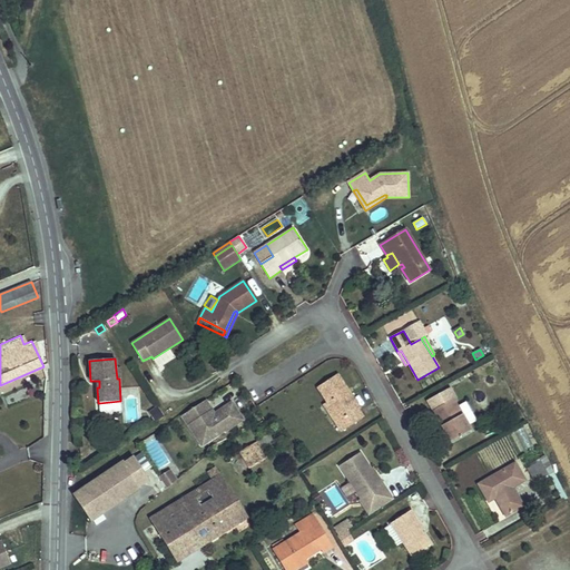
[(344,392),(347,390),(337,374),(317,387),(340,421),(336,424),(342,432),(363,418),(357,411),(361,409),(350,393),(346,395),(344,392)]
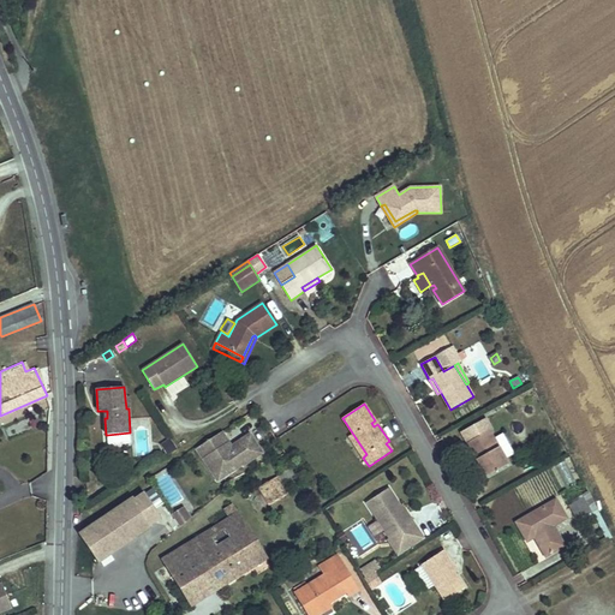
[(508,464),(489,430),(491,429),(485,418),(473,425),(479,436),(466,443),(487,477),(508,464)]
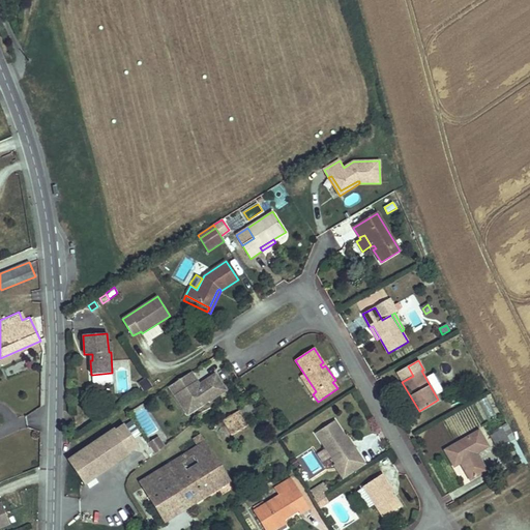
[(413,376),(408,366),(396,373),(402,382),(413,376)]
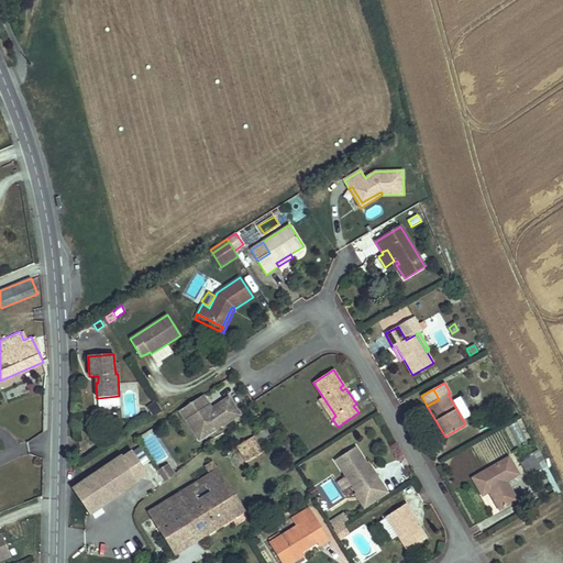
[(119,407),(119,396),(98,398),(99,408),(119,407)]
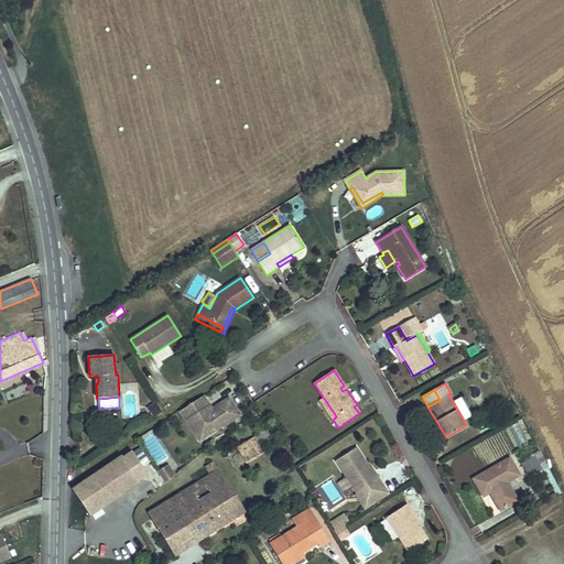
[(223,427),(240,415),(229,399),(209,411),(206,411),(205,409),(209,407),(203,397),(180,411),(186,421),(190,419),(195,427),(198,425),(203,432),(210,434),(223,426),(223,427)]
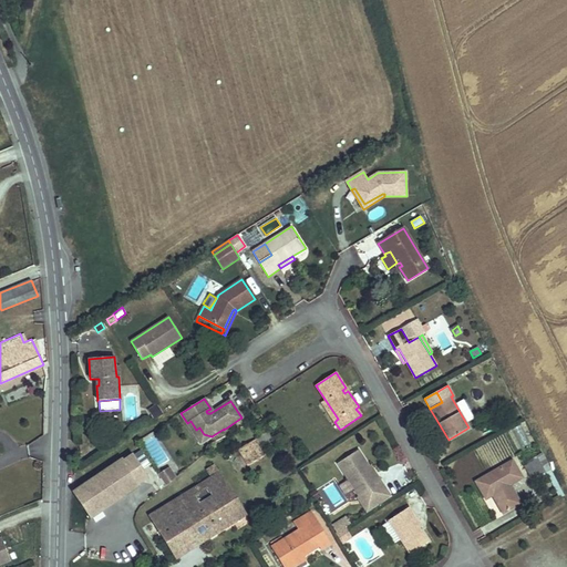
[(338,419),(326,400),(322,402),(334,422),(338,419)]
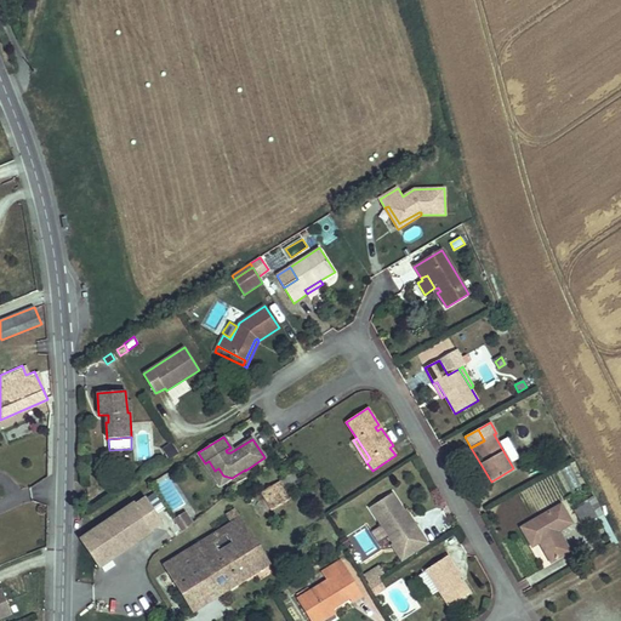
[(178,454),(172,444),(164,449),(170,459),(178,454)]
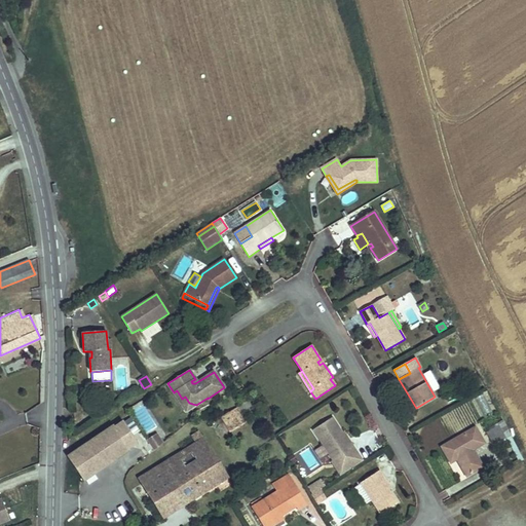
[(189,403),(185,397),(182,399),(177,390),(174,392),(186,412),(196,405),(189,403)]
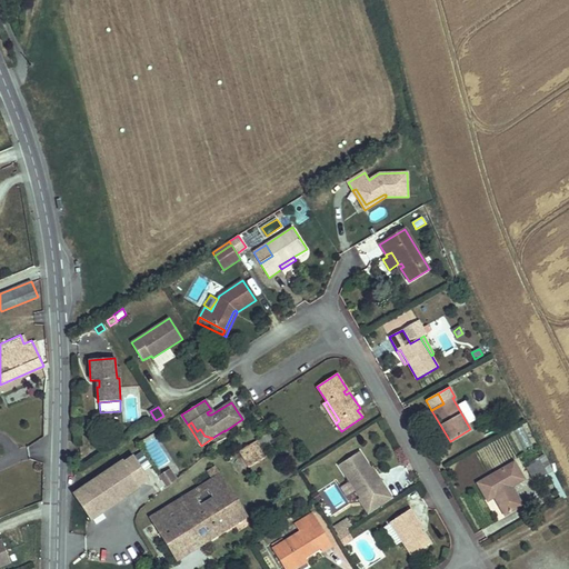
[(529,443),(522,428),(515,431),(521,447),(529,443)]
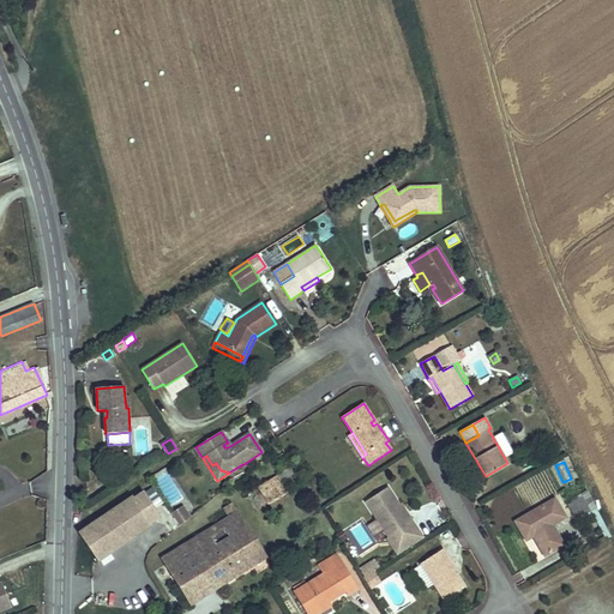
[(284,480),(298,473),(294,467),(281,474),(284,480)]
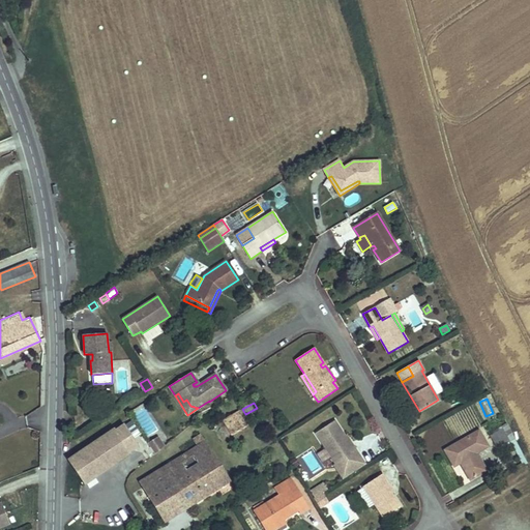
[(247,427),(242,417),(238,411),(224,420),(233,435),(247,427)]
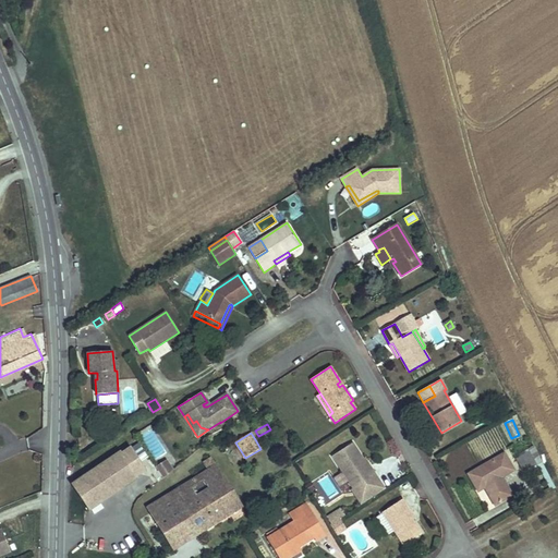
[(385,488),(371,466),(368,468),(363,459),(352,443),(332,456),(353,488),(361,484),(370,498),(385,488)]
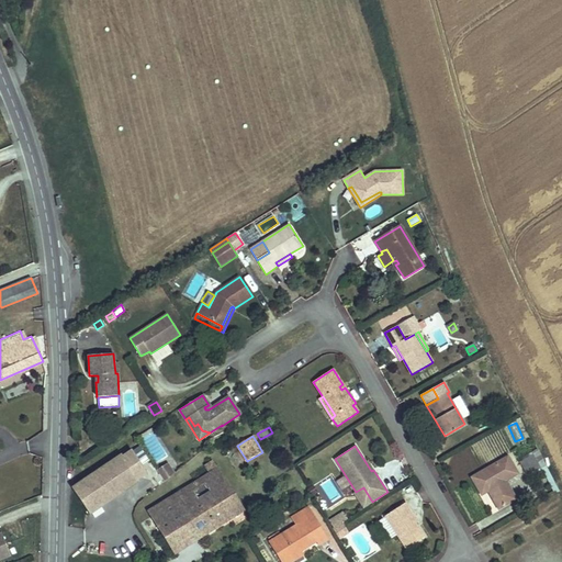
[(89,514),(138,481),(136,479),(145,473),(131,451),(122,458),(121,456),(72,489),(89,514)]
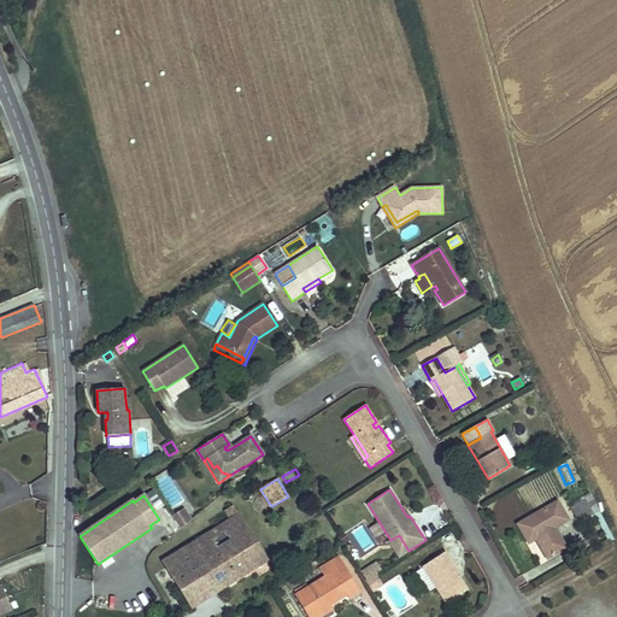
[(599,511),(592,497),(586,500),(593,515),(599,511)]
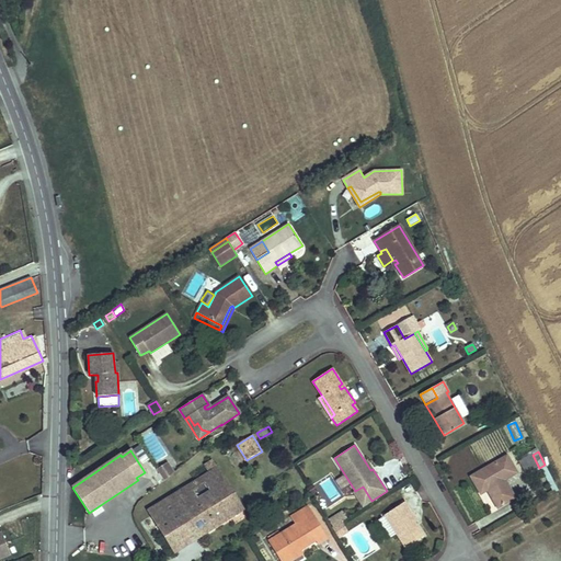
[(527,474),(539,468),(533,455),(519,462),(527,474)]
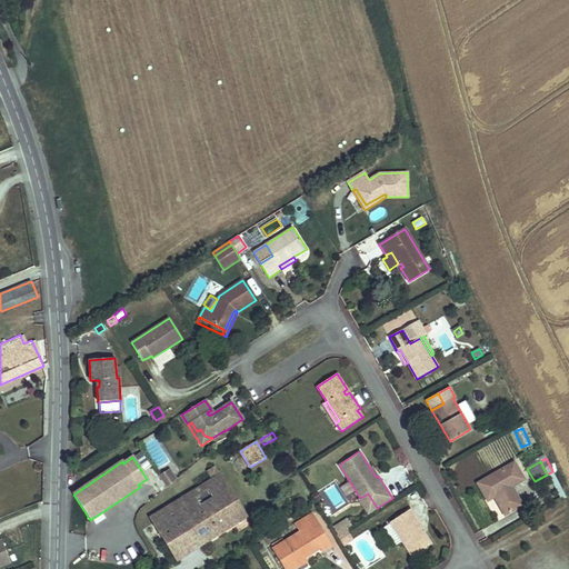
[(511,487),(523,479),(515,463),(478,483),(488,500),(498,495),(499,498),(496,499),(505,515),(522,505),(511,487)]
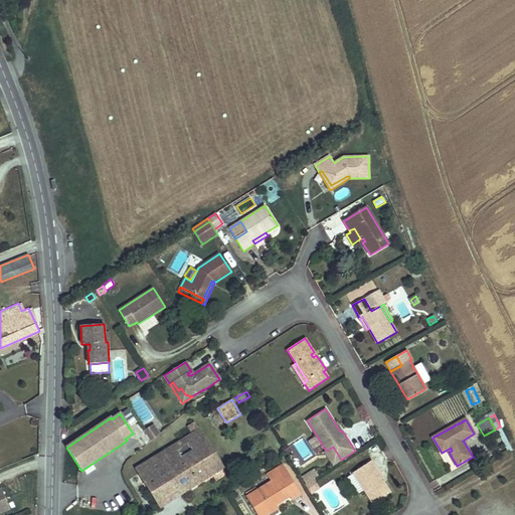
[(184,491),(222,468),(194,421),(188,425),(193,435),(161,454),(184,491)]
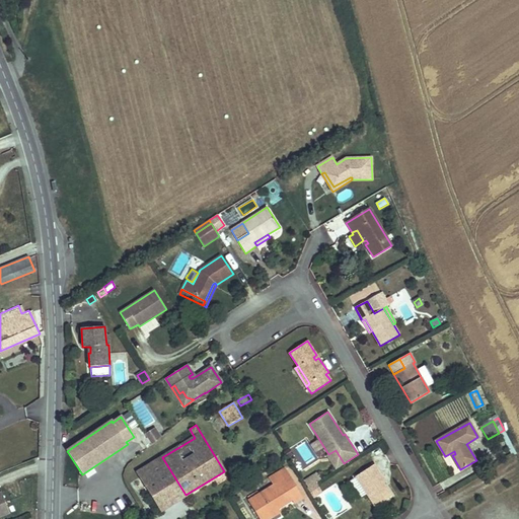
[(161,438),(154,428),(145,434),(152,445),(161,438)]
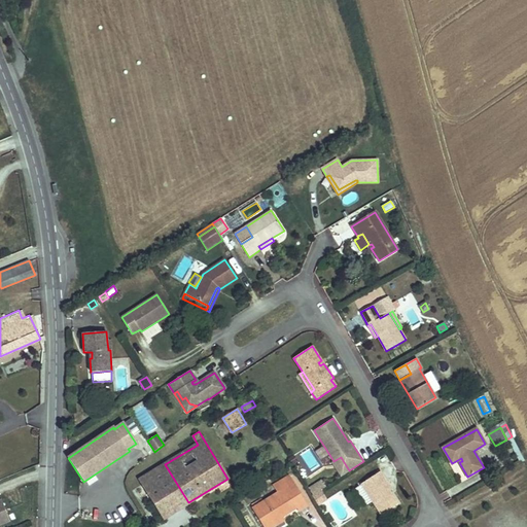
[(310,448),(301,452),(310,471),(320,467),(310,448)]
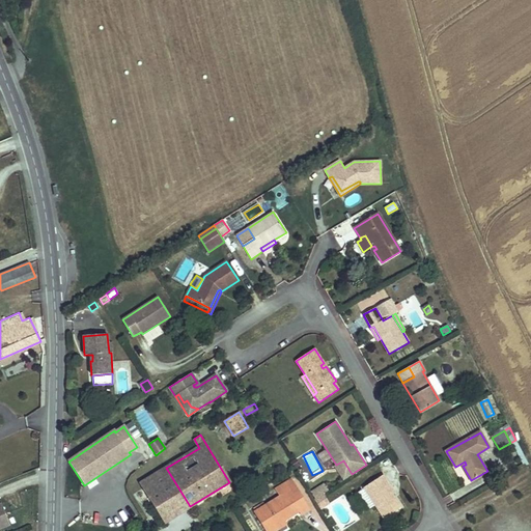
[(352,474),(343,460),(336,465),(344,479),(352,474)]
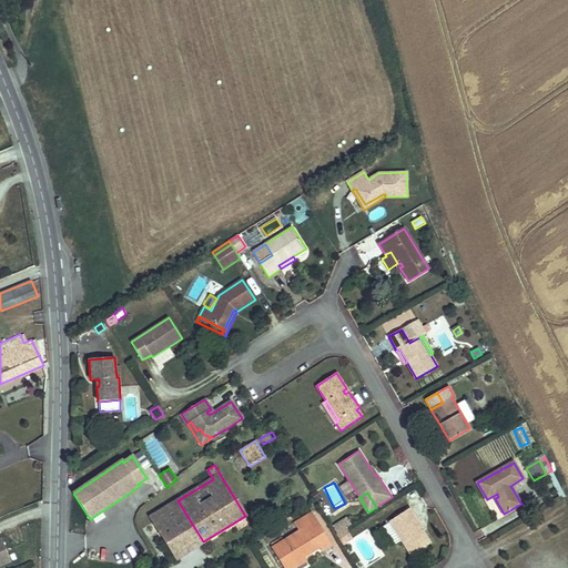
[(203,541),(178,500),(150,518),(175,559),(203,541)]
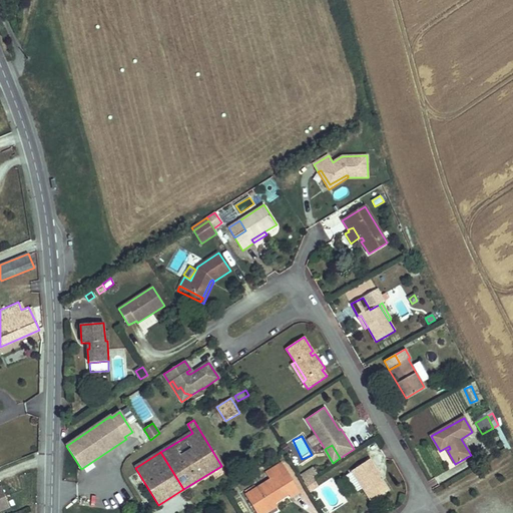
[(388,490),(377,475),(380,473),(371,459),(351,471),(352,473),(361,488),(370,501),(388,490)]
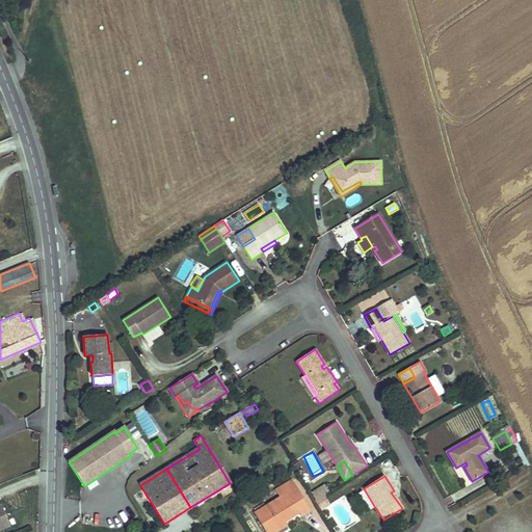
[(311,510),(292,480),(275,490),(281,498),(266,506),(256,512),(255,513),(266,531),(268,531),(299,512),(301,516),(311,510)]
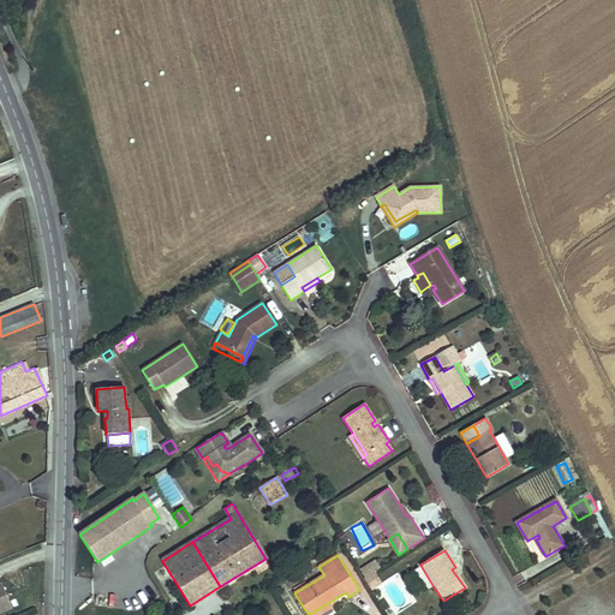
[(380,568),(376,561),(360,571),(365,578),(380,568)]
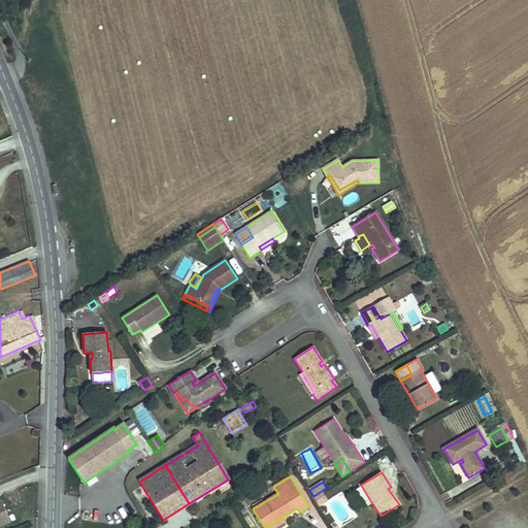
[(371,502),(362,487),(358,490),(367,504),(371,502)]
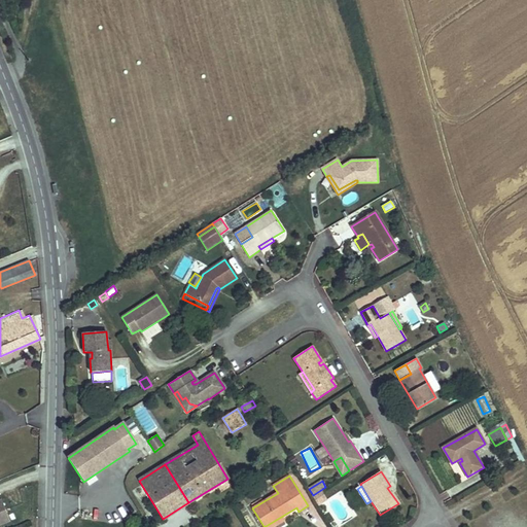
[(253,507),(264,501),(261,499),(251,505),(253,507)]
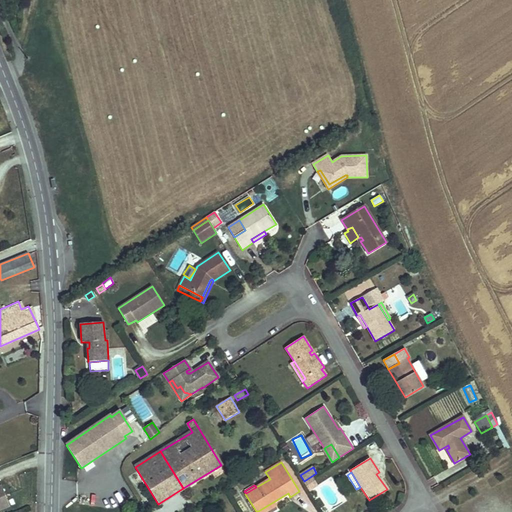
[(0,509),(10,506),(2,486),(0,486),(0,509)]
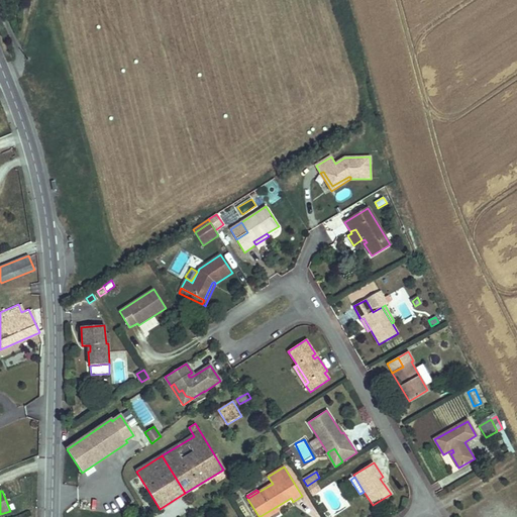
[(268,516),(279,510),(277,507),(261,516),(268,516)]
